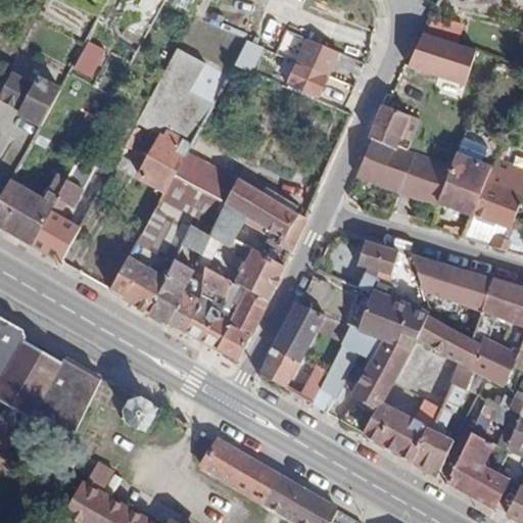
[(271,19),(262,43),(277,49),(286,26),(271,19)]
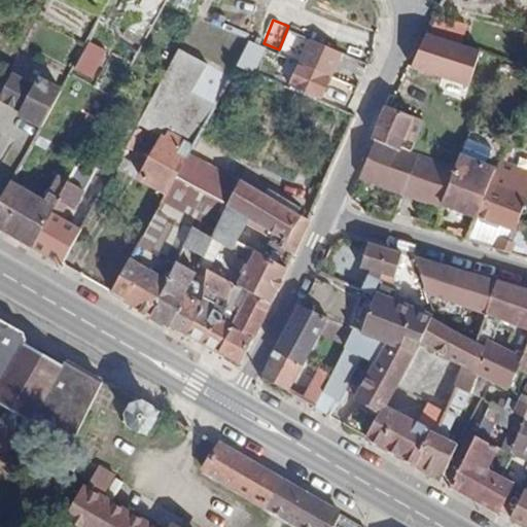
[(323,101),(344,53),(289,30),(280,50),(300,59),(288,86),(323,101)]
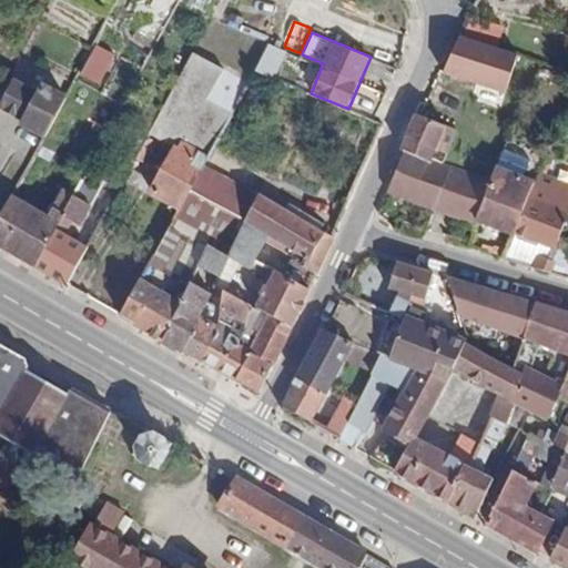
[(97,44),(80,75),(101,87),(118,56),(97,44)]
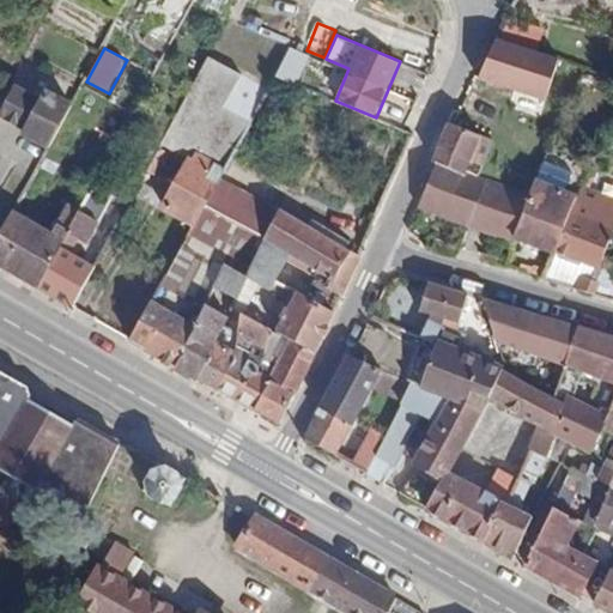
[(291,49),(275,78),(287,83),(303,54),(291,49)]
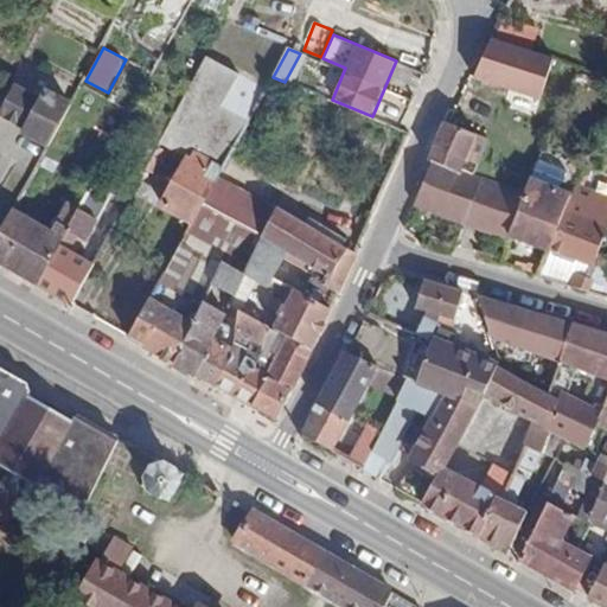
[(208,58),(158,144),(161,145),(185,159),(157,206),(192,225),(203,205),(267,88),(208,58)]
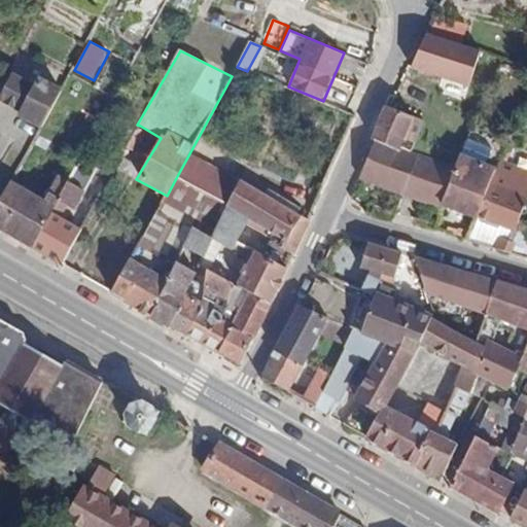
[(389,106),(415,116),(423,120),(444,79),(414,64),(412,63),(389,106)]
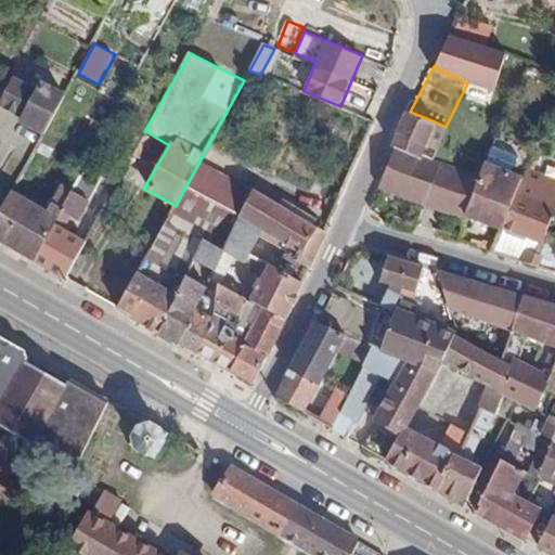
[(25,124),(46,134),(65,100),(42,87),(38,94),(17,81),(3,106),(27,119),(25,124)]
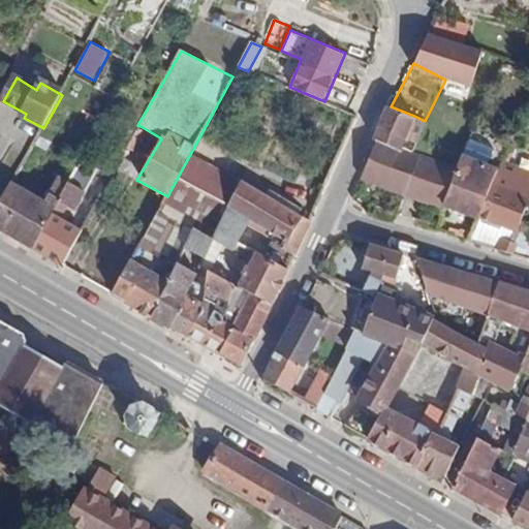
[(375,138),(379,141),(401,150),(416,117),(391,106),(375,138)]
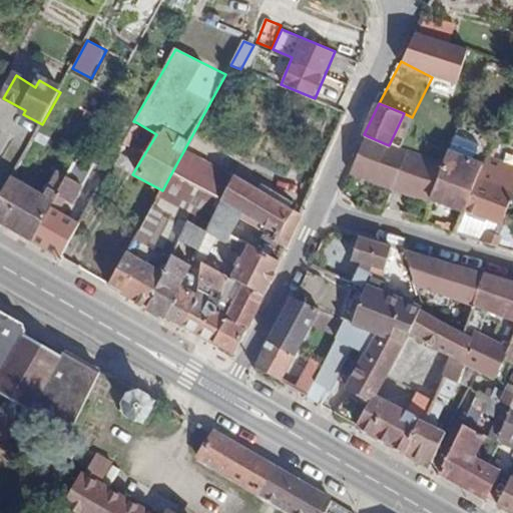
[(392,189),(406,152),(398,148),(389,145),(368,136),(351,173),(392,189)]
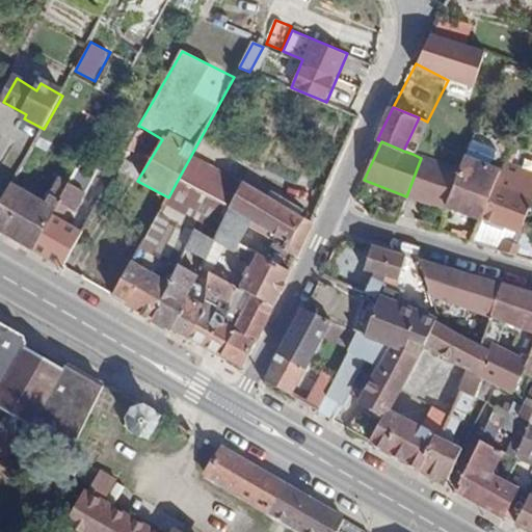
[(421,158),(406,196),(444,211),(446,206),(460,168),(421,158)]
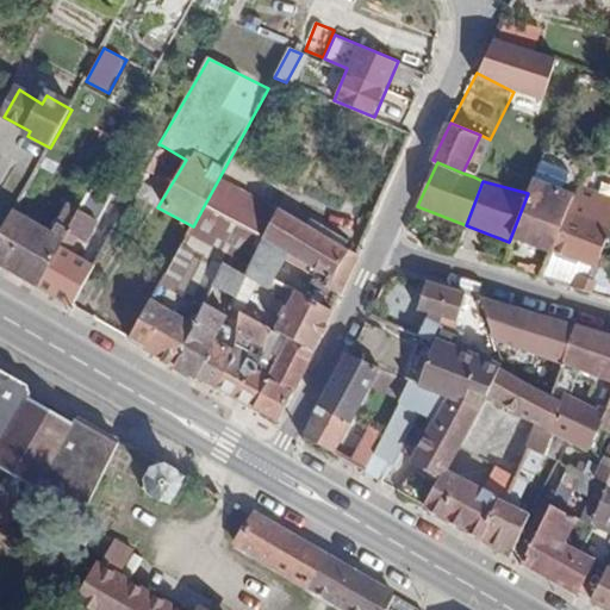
[(555,199),(572,205),(579,187),(561,181),(555,199)]
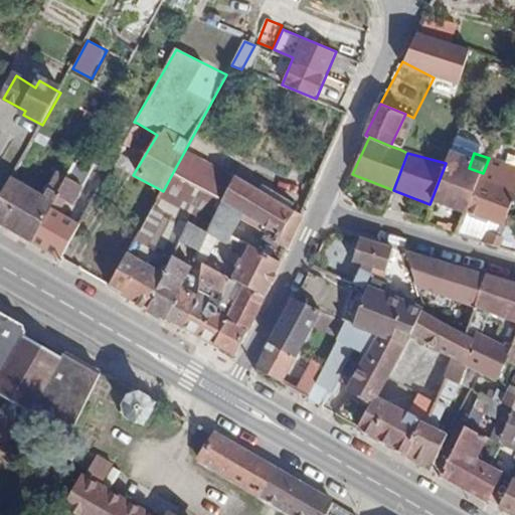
[(489,158),(483,173),(467,212),(504,225),(514,195),(514,164),(490,155),(489,158)]
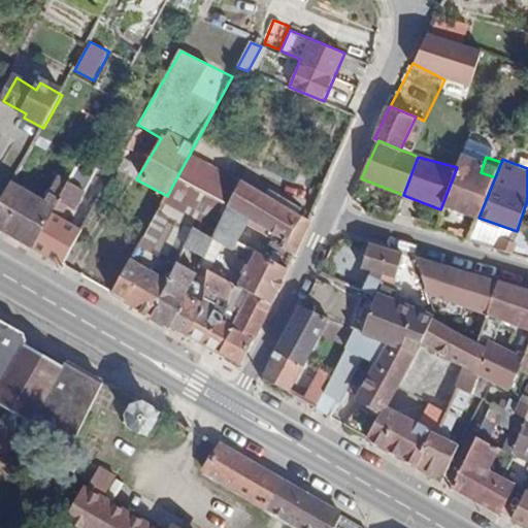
[(446,205),(479,218),(495,177),(481,172),(459,163),(457,167),(442,204),(446,205)]
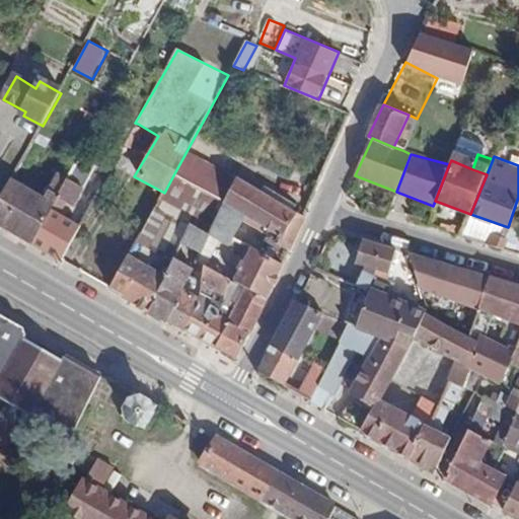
[(195,188),(225,205),(235,183),(206,167),(195,188)]
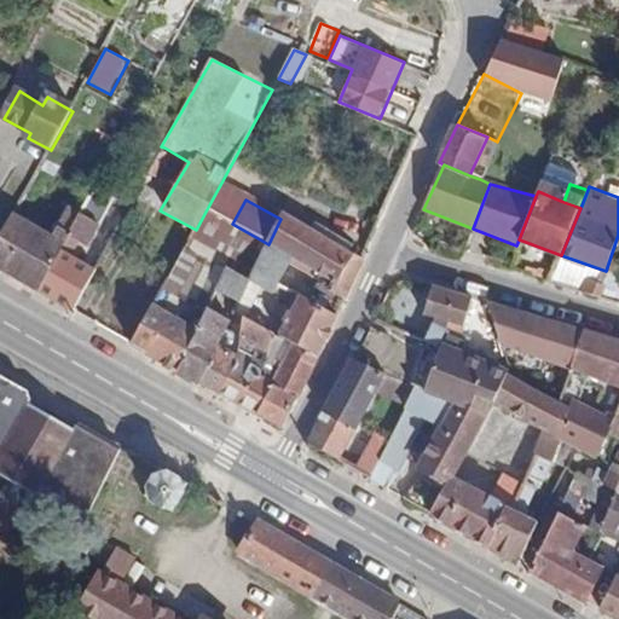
[(59,229),(53,237),(65,244),(70,235),(82,214),(68,206),(56,226),(59,229)]
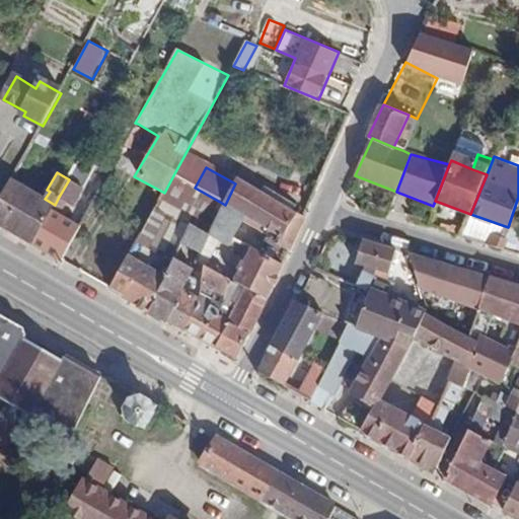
[(225,205),(195,188),(173,175),(164,193),(156,207),(190,227),(191,223),(210,234),(225,205)]
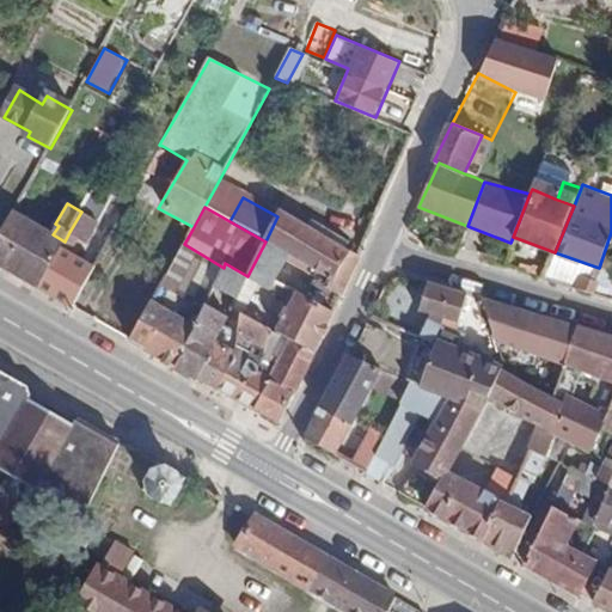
[(328,289),(342,297),(359,257),(281,209),(277,216),(265,242),(291,256),(332,280),(328,289)]
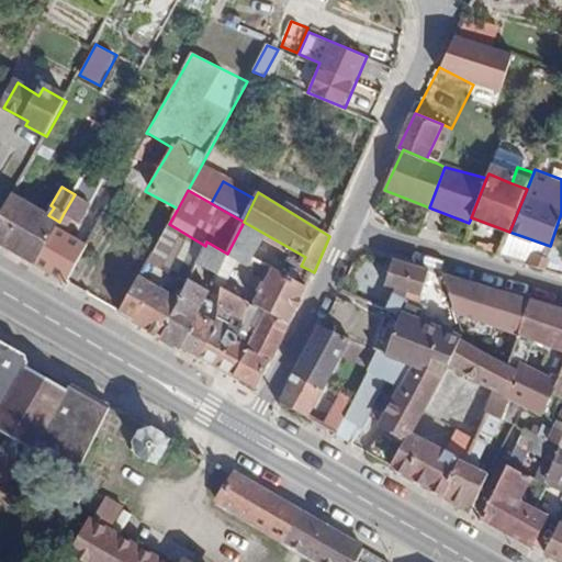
[(54,231),(59,222),(48,215),(13,194),(0,216),(0,240),(36,262),(54,231)]
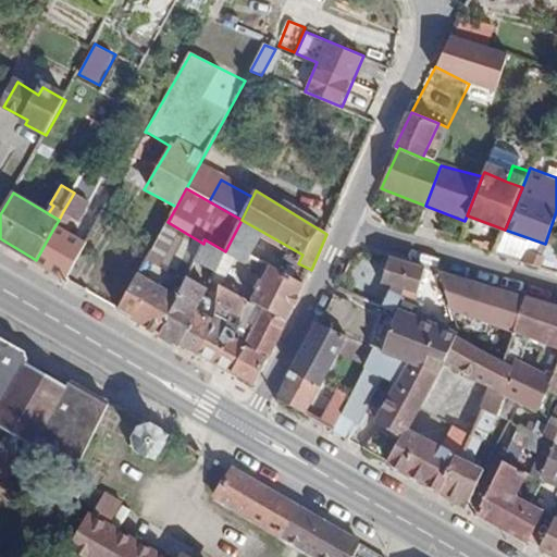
[(90,202),(74,193),(63,211),(81,222),(90,202)]
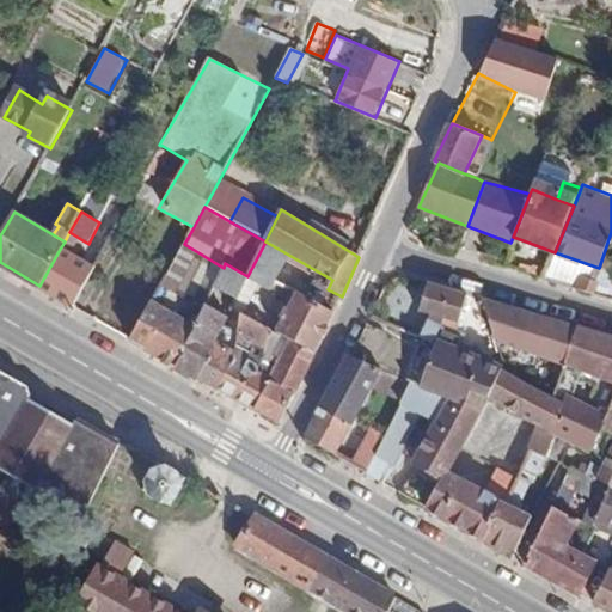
[(265,242),(248,276),(270,289),(276,281),(291,256),(265,242)]
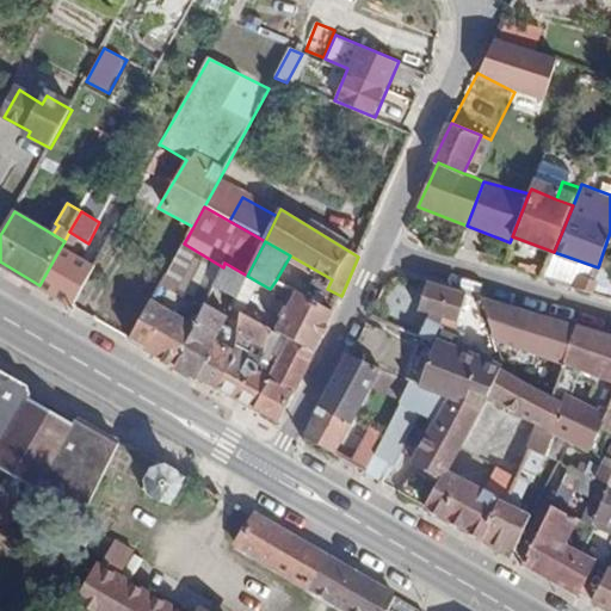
[(153,300),(196,325),(205,304),(214,288),(223,267),(184,244),(153,300)]
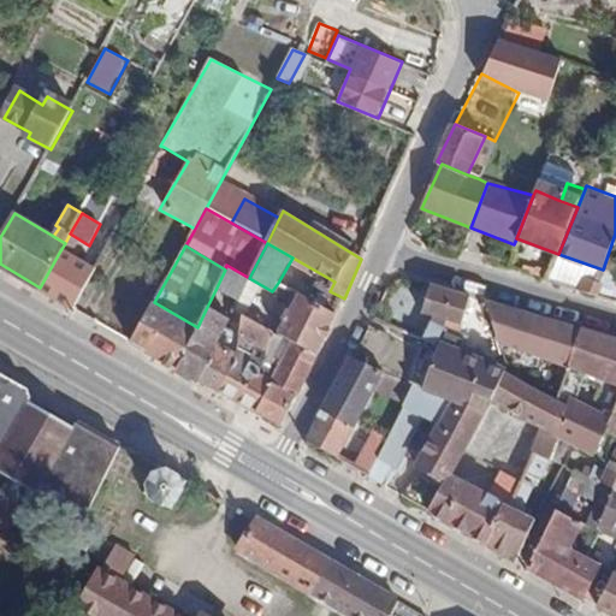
[(59,253),(40,288),(73,307),(94,272),(59,253)]
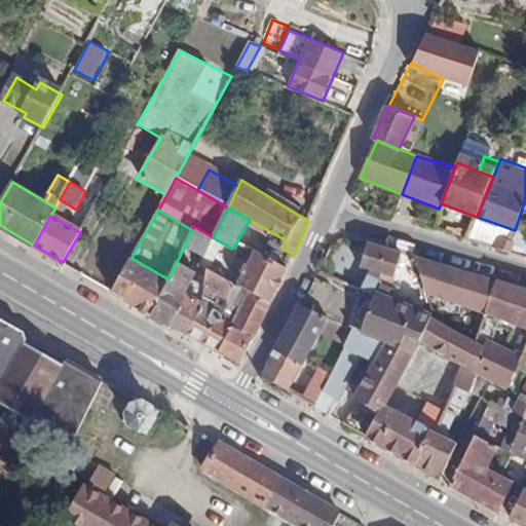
[(193,226),(192,230),(184,248),(202,258),(213,237),(193,226)]
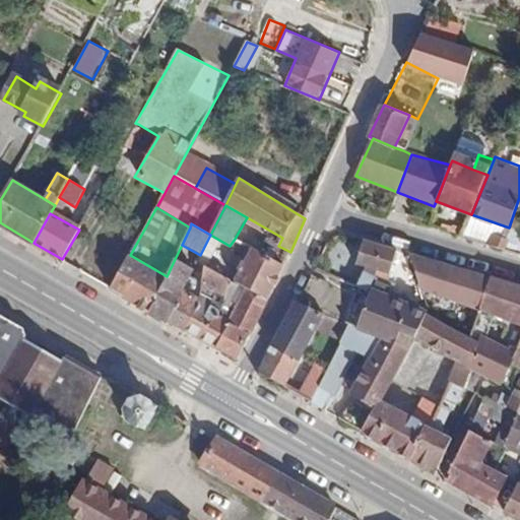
[(367,267),(365,271),(377,275),(388,278),(397,251),(364,241),(356,264),(367,267)]
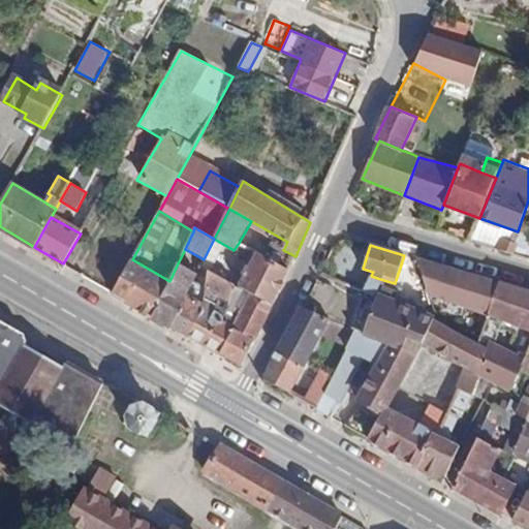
[(289,271),(256,252),(239,286),(250,292),(273,305),(289,271)]
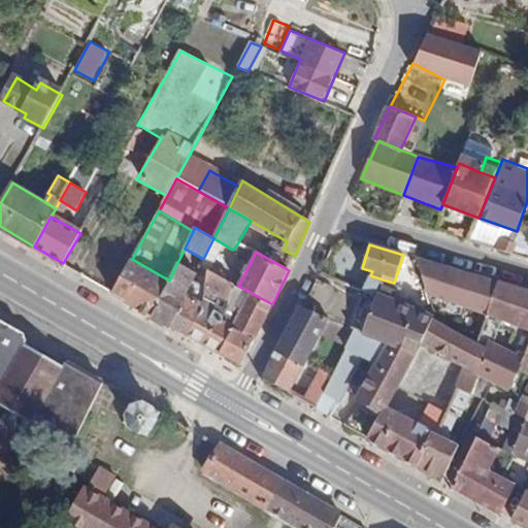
[(427,295),(487,315),(498,282),(417,258),(427,295)]
